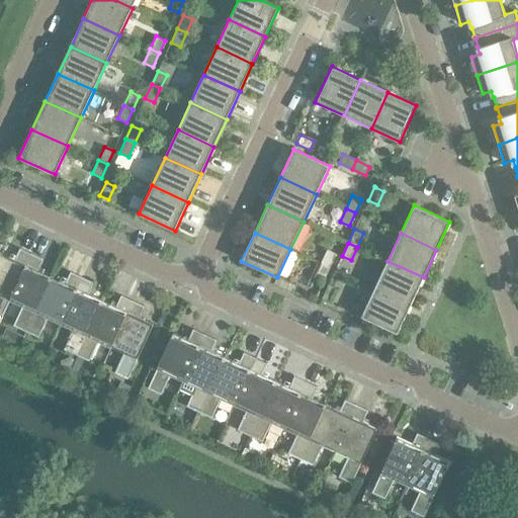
[(0,293),(10,299),(31,253),(30,253),(30,254),(21,250),(21,249),(20,248),(15,259),(1,253),(0,254),(0,293)]
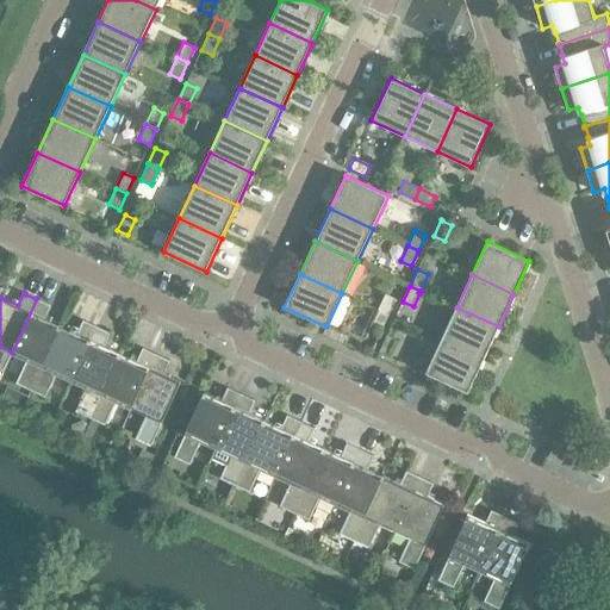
[(385,294),(378,310),(388,315),(396,299),(385,294)]
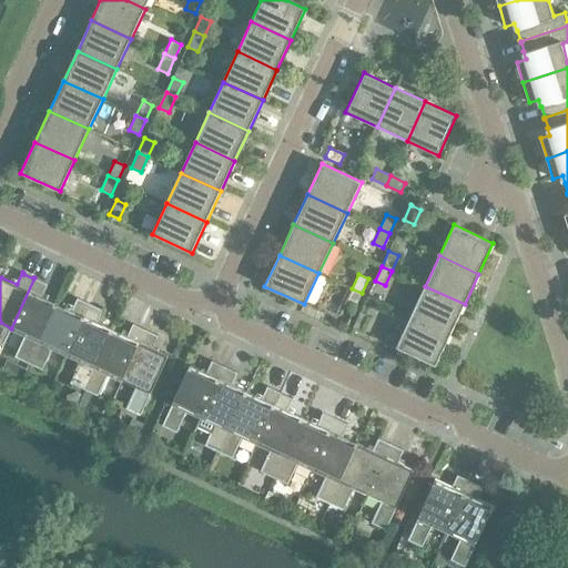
[(36,279),(34,277),(11,328),(26,334),(14,357),(29,363),(57,303),(41,296),(47,284),(46,283),(44,284),(34,280),(36,279)]
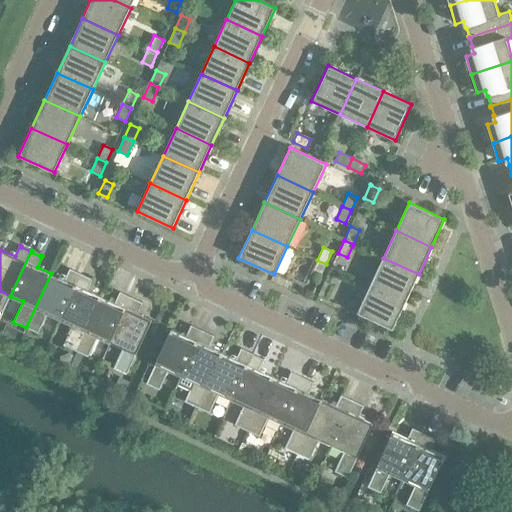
[(406,302),(419,274),(383,258),(370,285),(406,302)]
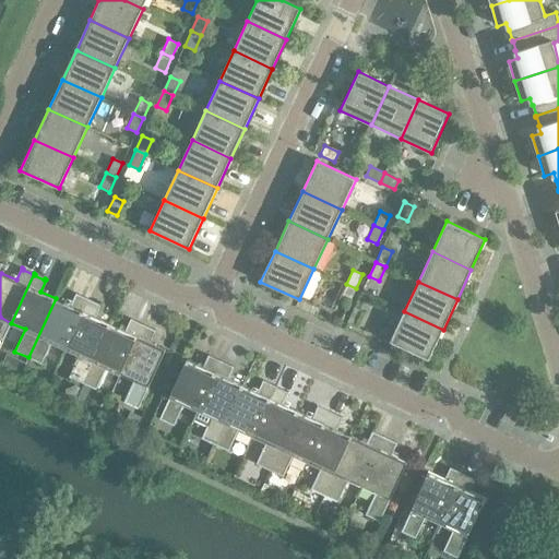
[(349,304),(356,288),(346,284),(340,298),(349,304)]
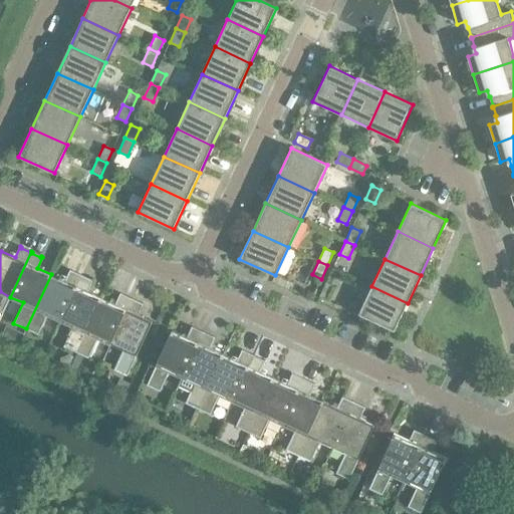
[(60,320),(81,275),(80,274),(80,275),(71,271),(71,270),(70,269),(65,280),(51,274),(26,328),(38,334),(48,314),(60,320)]
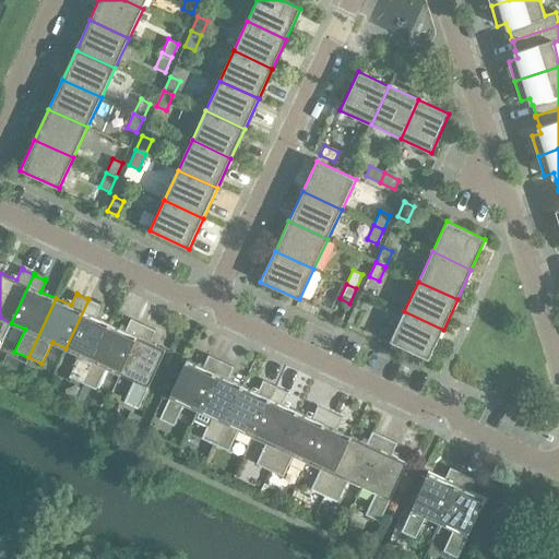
[(83,383),(110,323),(95,317),(100,305),(99,304),(98,305),(88,300),(90,299),(88,299),(66,348),(80,355),(69,377),(83,383)]
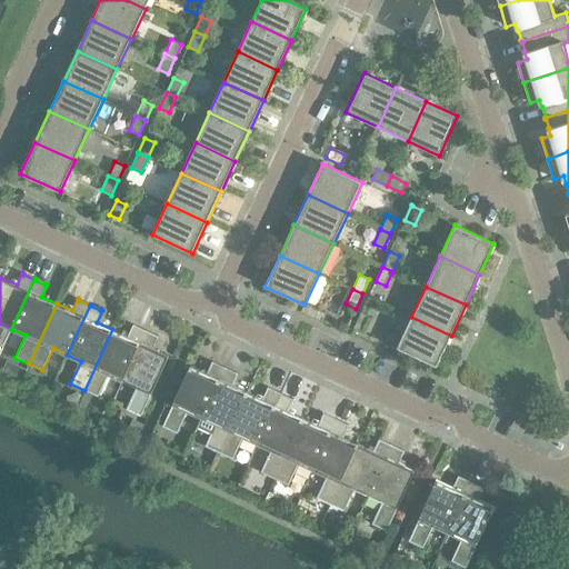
[(355,328),(363,332),(371,318),(361,313),(355,328)]
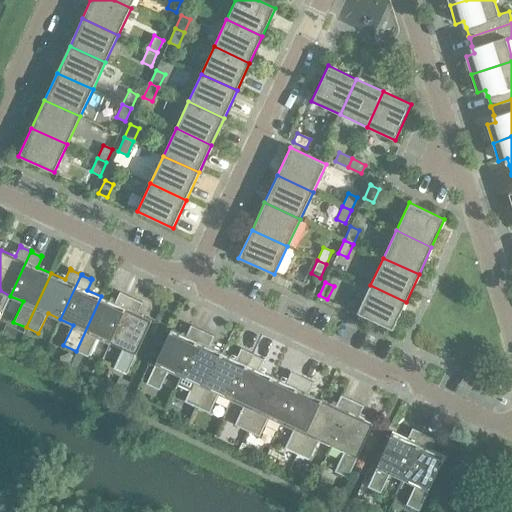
[(393,330),(406,302),(370,285),(357,313),(393,330)]
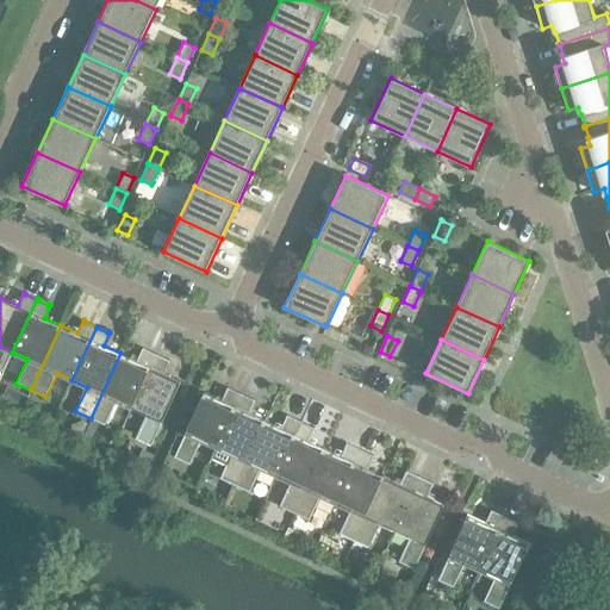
[(131,408),(156,354),(155,354),(155,355),(144,350),(144,349),(143,348),(137,361),(120,353),(91,418),(92,418),(99,422),(105,425),(117,400),(131,408)]
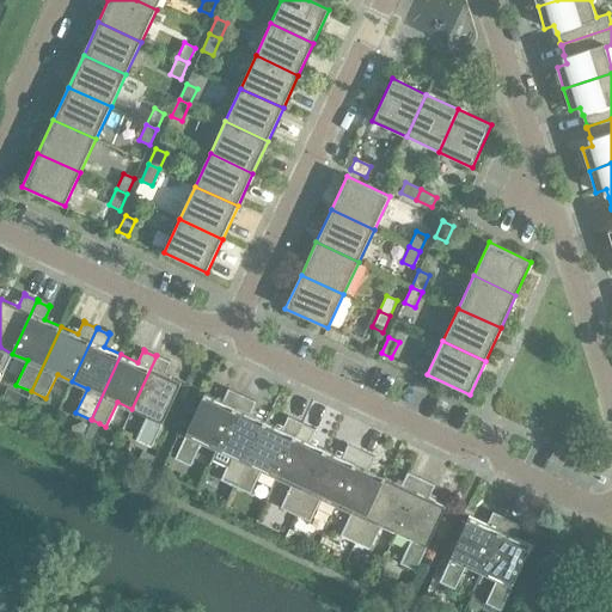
[(158,355),(157,355),(132,409),(147,416),(135,440),(152,447),(182,383),(164,374),(170,361),(169,360),(167,362),(157,357),(158,355)]
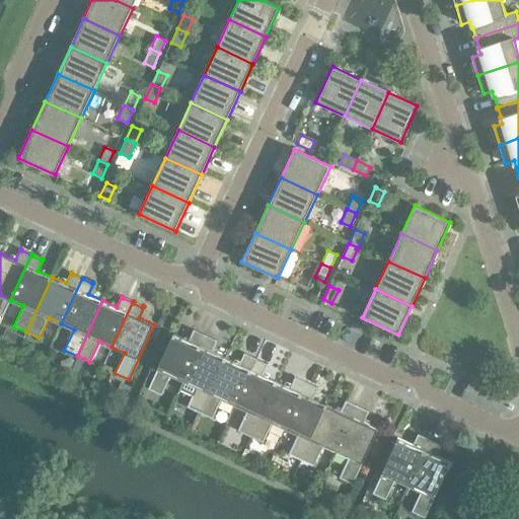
[(184,380),(205,335),(204,335),(204,336),(195,331),(196,330),(194,329),(189,341),(174,334),(157,371),(152,382),(148,389),(162,395),(171,374),(184,380)]
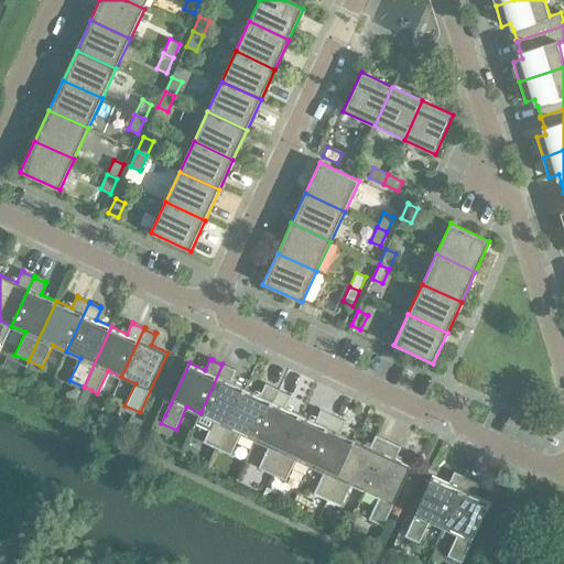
[(217,448),(245,389),(230,382),(236,370),(234,369),(232,370),(224,366),(224,365),(223,364),(201,413),(214,420),(204,442),(217,448)]
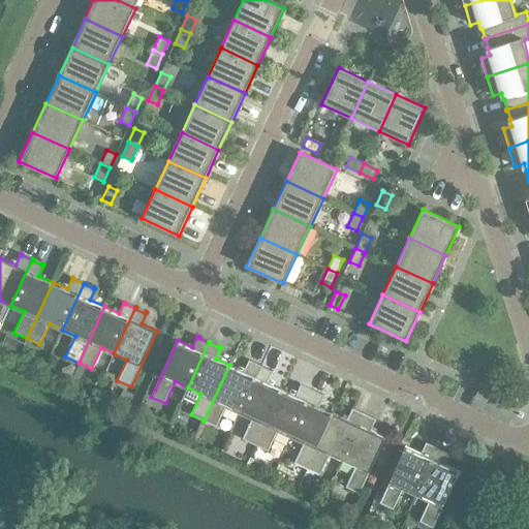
[(240,412),(260,366),(259,365),(259,366),(250,362),(251,361),(249,360),(244,371),(229,365),(204,421),(217,427),(226,406),(240,412)]
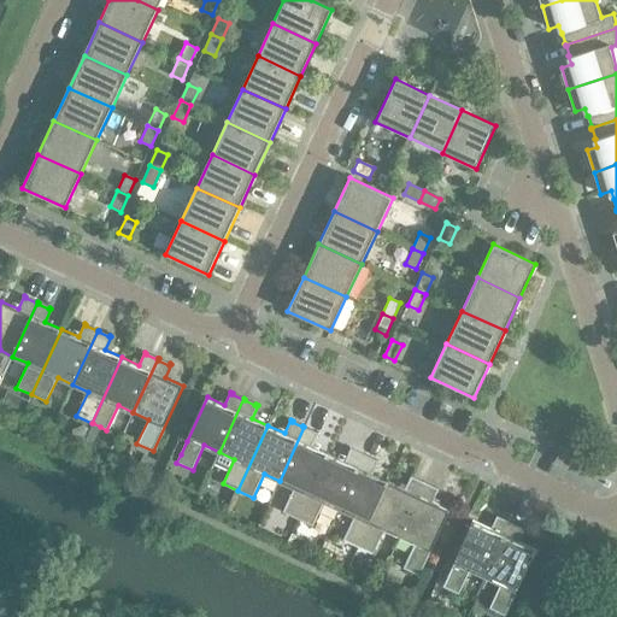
[(93,445),(100,427),(93,423),(84,441),(93,445)]
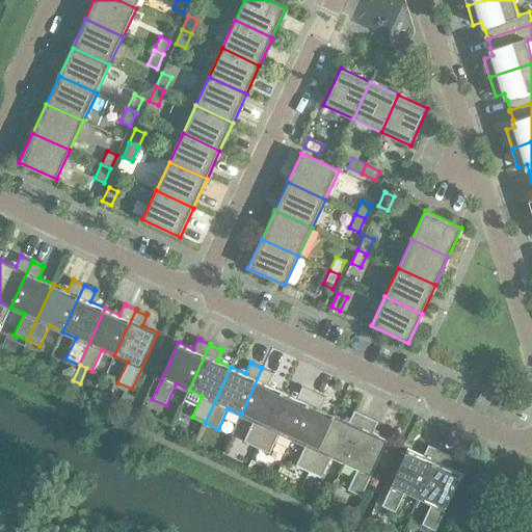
[(64,371),(62,375),(73,379),(77,370),(73,368),(64,371)]
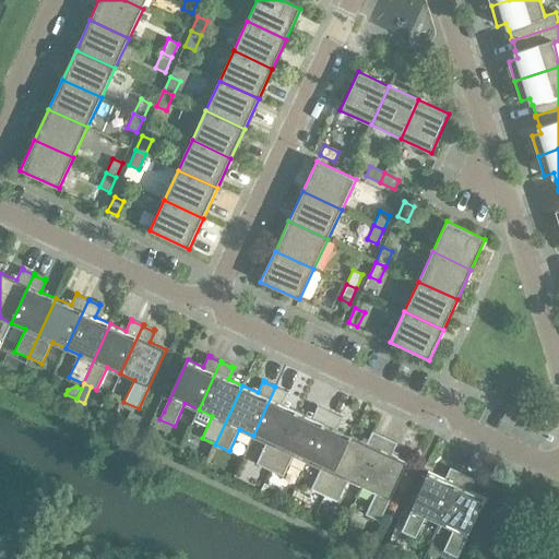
[(270,470),(297,411),(283,404),(288,392),(286,391),(285,392),(276,388),(276,387),(275,387),(253,436),(266,441),(257,464),(270,470)]
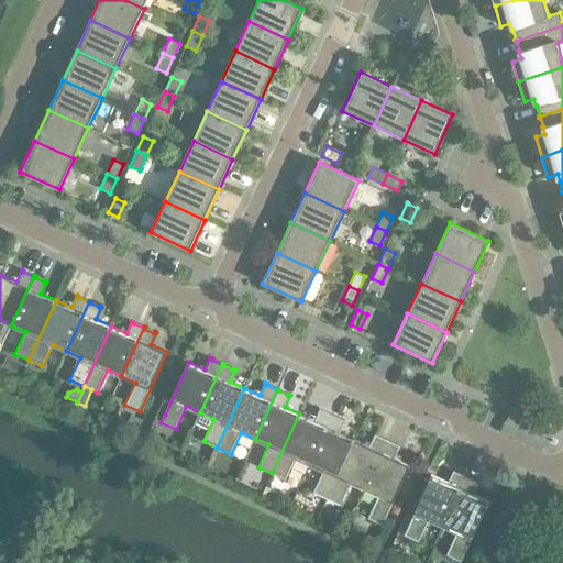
[(165,415),(170,403),(164,399),(158,411),(165,415)]
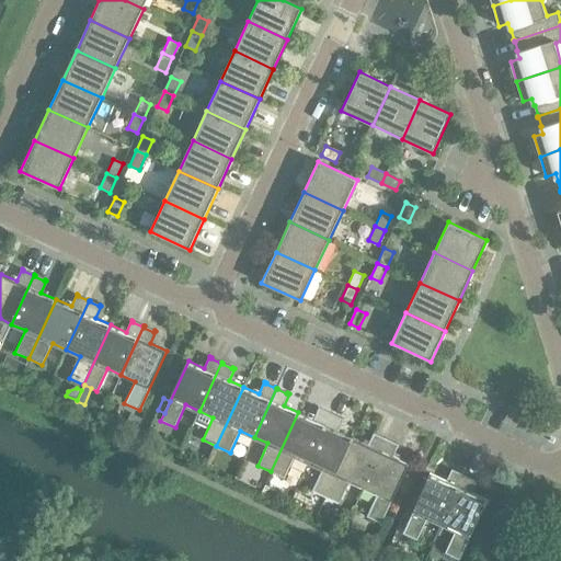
[(309,462),(331,413),(330,413),(330,414),(320,410),(321,409),(319,408),(313,420),(298,412),(271,471),(284,478),(295,456),(309,462)]
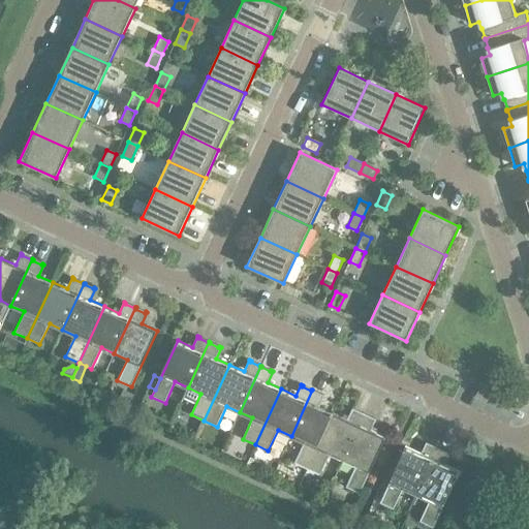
[(307,469),(333,413),(319,406),(324,395),(322,394),(321,396),(313,392),(313,390),(312,390),(291,436),(304,442),(294,463),(307,469)]
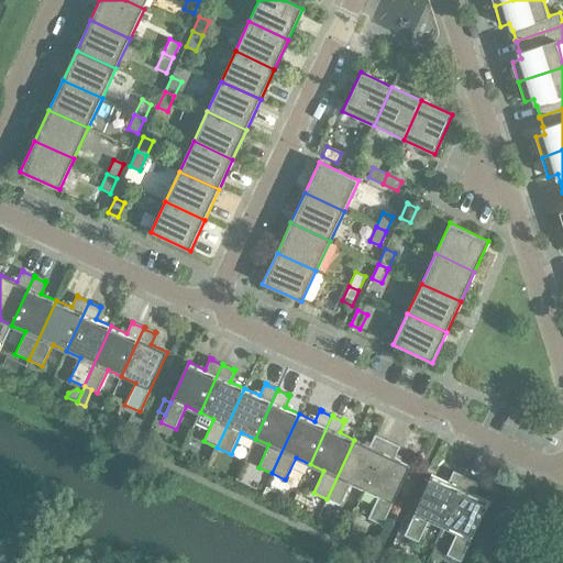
[(138,429),(141,421),(135,419),(132,426),(138,429)]
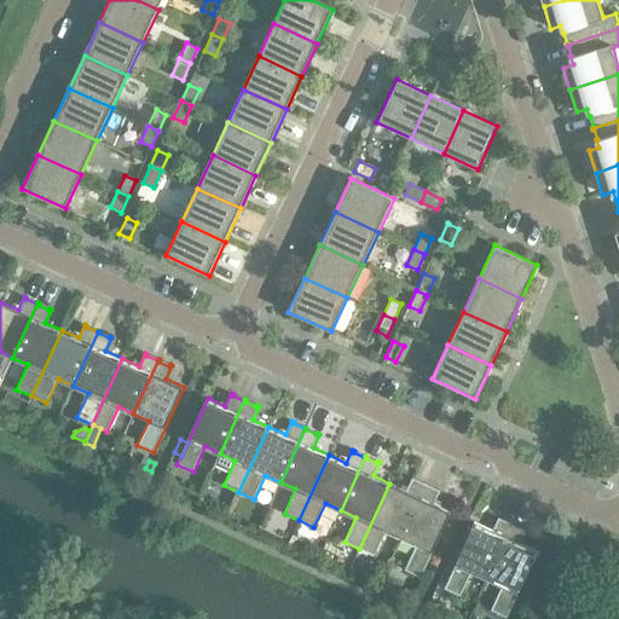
[(401,538),(426,484),(424,485),(414,480),(415,479),(412,478),(406,491),(389,484),(359,549),(375,556),(386,531),(401,538)]
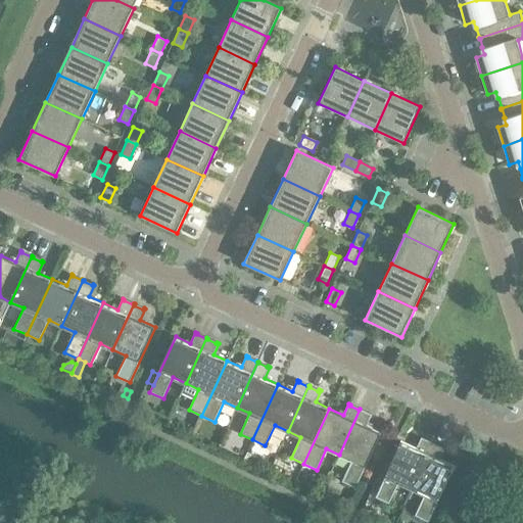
[(361,410),(360,409),(339,455),(351,461),(342,481),(355,487),(381,432),(367,425),(372,415),(370,414),(370,415),(361,411),(361,410)]
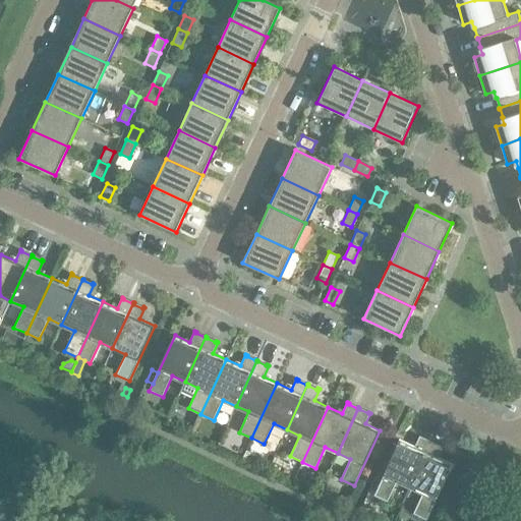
[(410,486),(431,441),(430,441),(429,442),(421,438),(421,437),(419,436),(414,447),(400,440),(374,496),(388,502),(397,480),(410,486)]
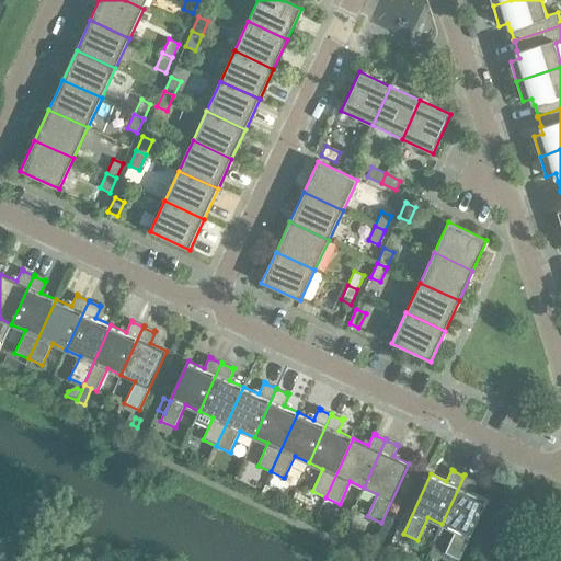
[(466,476),(465,474),(442,524),(455,530),(445,552),(459,560),(487,500),(471,493),(477,481),(474,480),(474,481),(465,477),(466,476)]
